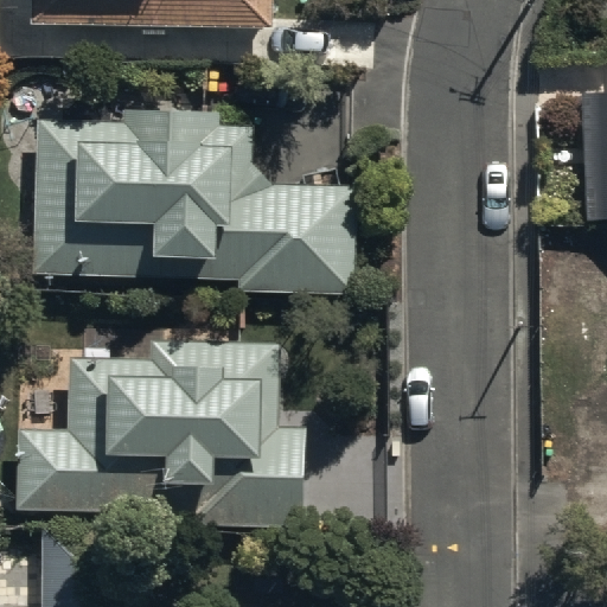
[(25,0),(26,16),(268,19),(268,0),(25,0)]
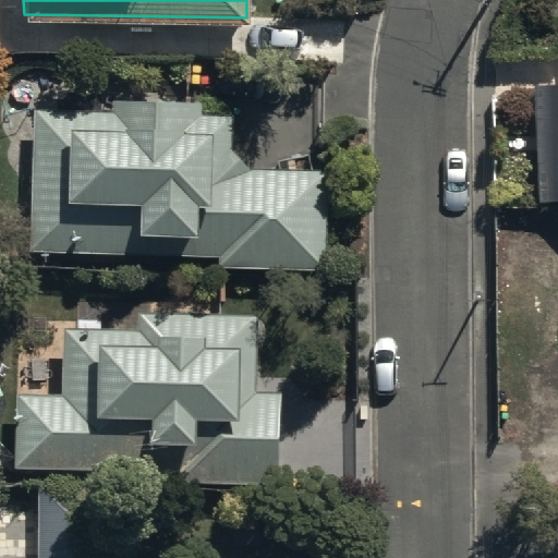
[(557,71),(535,71),(534,185),(557,185),(557,71)]
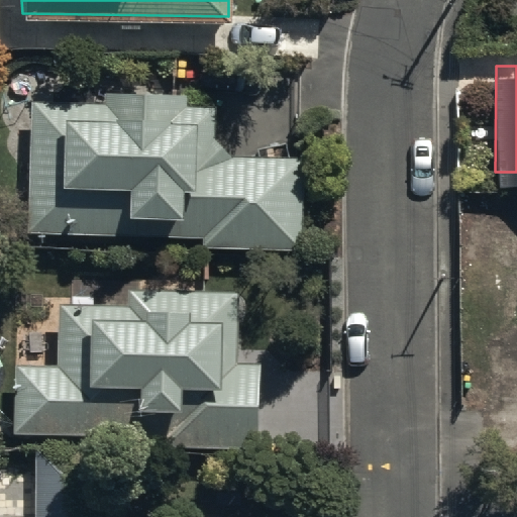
[(28,101),(26,233),(201,237),(201,247),(302,249),(304,156),(226,154),(211,135),(212,108),(183,107),(184,91),(102,90),(102,102),(28,101)]
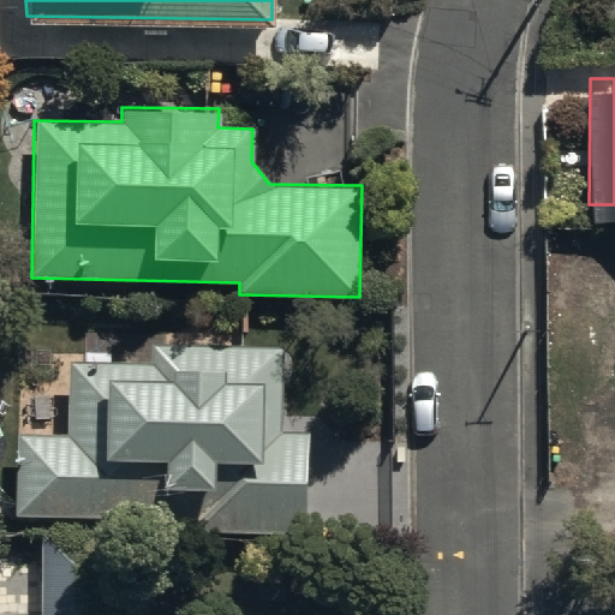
[(282,342),(151,339),(151,362),(71,359),(70,431),(18,430),(17,511),(196,515),(196,531),(305,533),(308,428),(281,427),(282,342)]
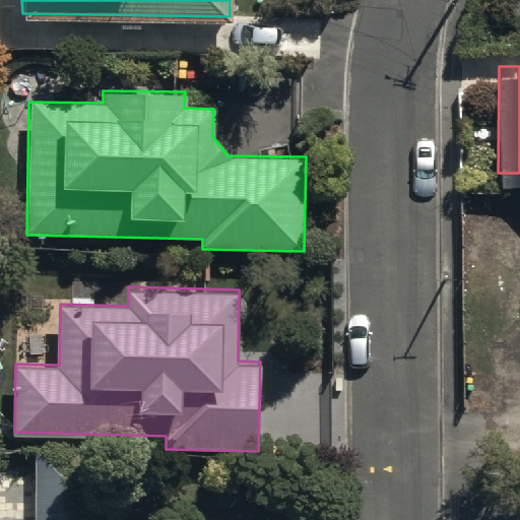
[(519,325),(509,325),(509,358),(518,358),(518,399),(519,399),(519,325)]
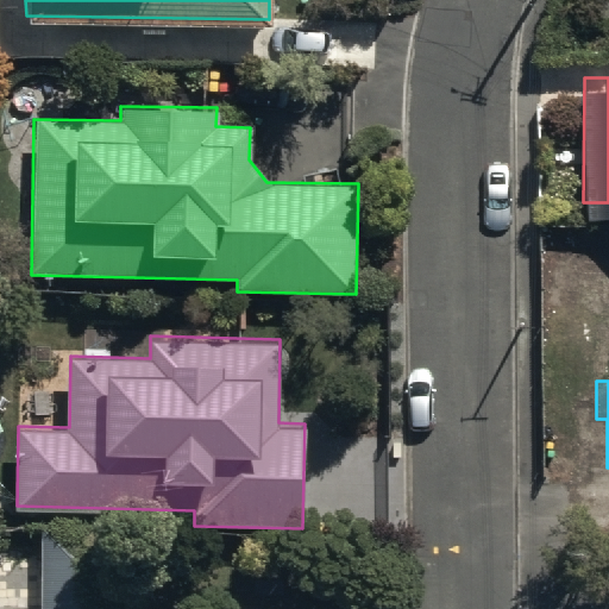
[(42,531),(41,608),(124,608),(125,531),(42,531)]
